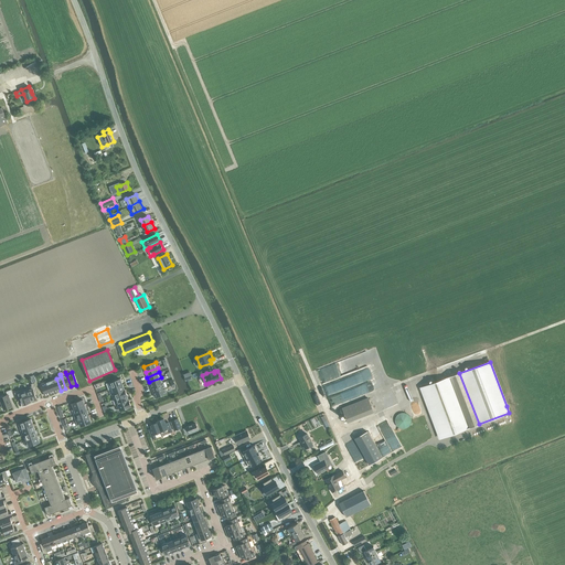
[(470,427),(450,376),(420,387),(436,427),(440,426),(445,436),(470,427)]
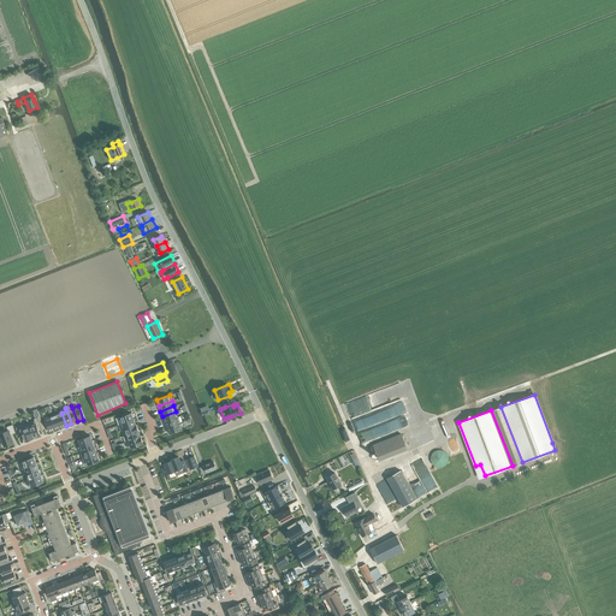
[(119,416),(122,422),(134,419),(131,413),(128,414),(128,412),(123,414),(123,415),(119,416)]
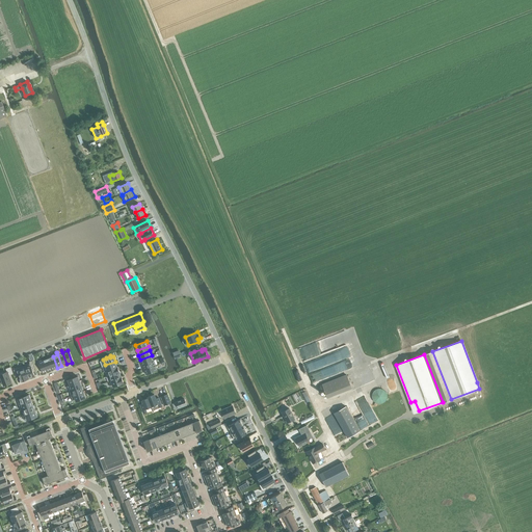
[(152,355),(140,360),(142,365),(154,360),(152,355)]
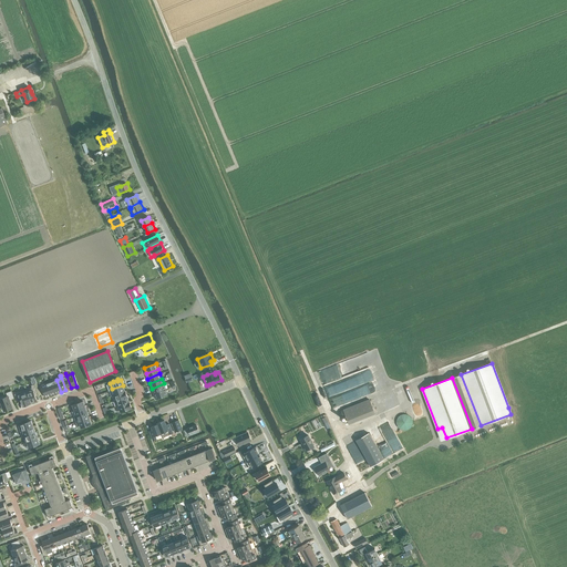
[(57,380),(51,381),(55,393),(61,392),(57,380)]
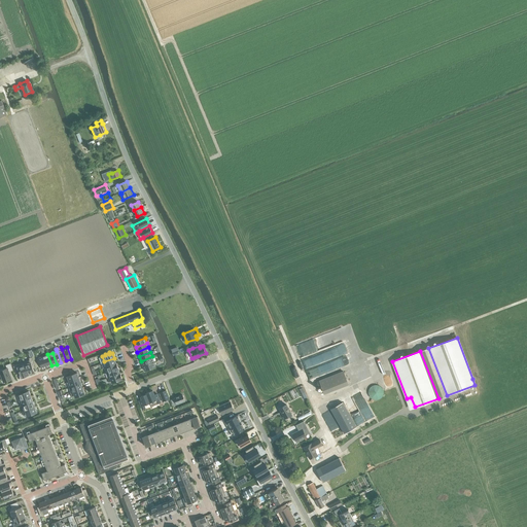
[(47,354),(43,356),(47,367),(51,365),(47,354)]
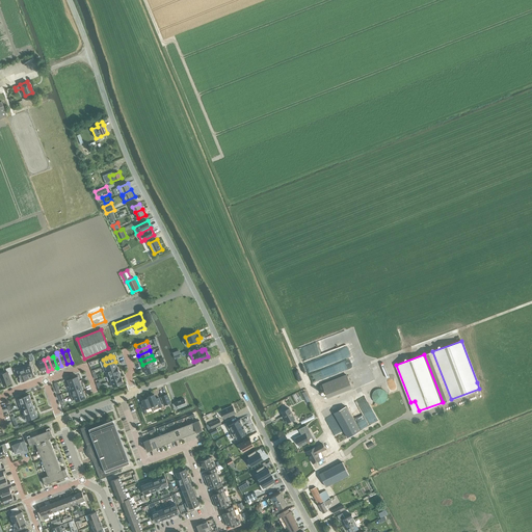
[(30,364),(24,366),(28,378),(34,375),(33,372),(38,370),(34,360),(29,362),(30,364)]
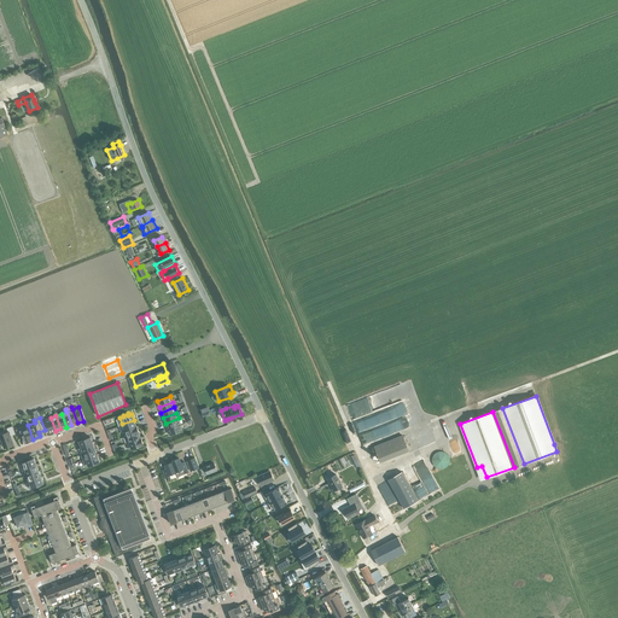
[(56,431),(51,418),(45,420),(50,433),(56,431)]
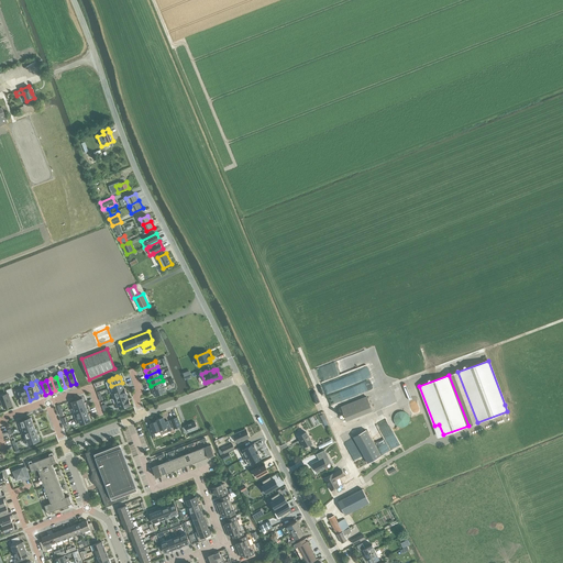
[(163,381),(151,386),(152,390),(165,386),(163,381)]
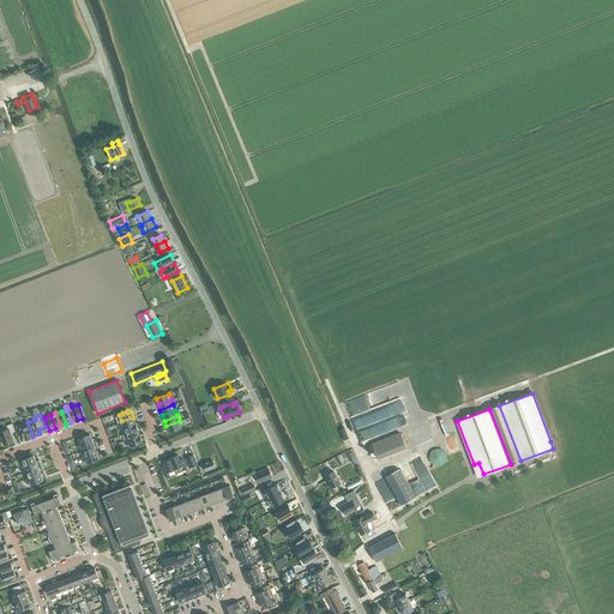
[(124,427),(121,428),(136,423),(133,417),(121,421),(124,427)]
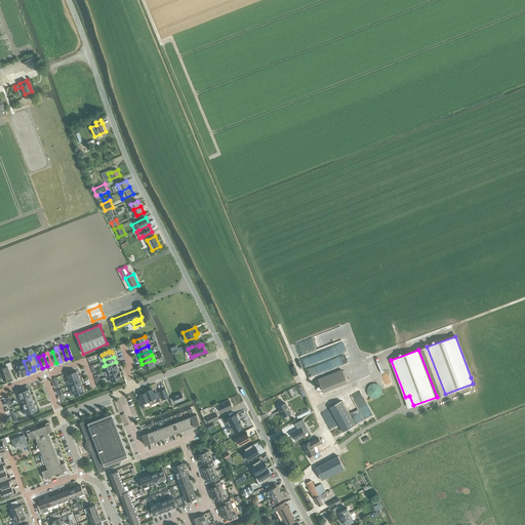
[(154,360),(142,364),(144,369),(155,365),(154,360)]
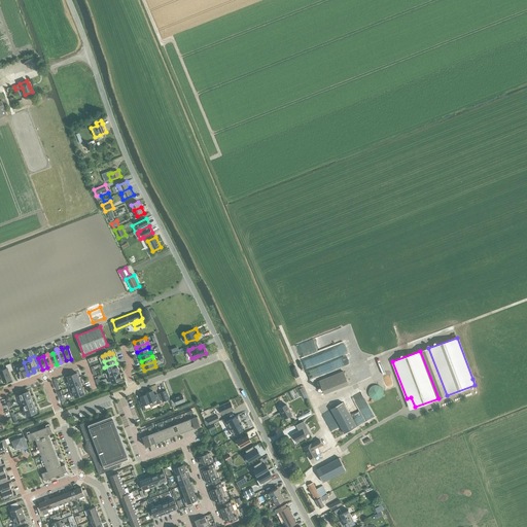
[(28,375),(24,362),(13,365),(16,375),(20,374),(21,377),(28,375)]
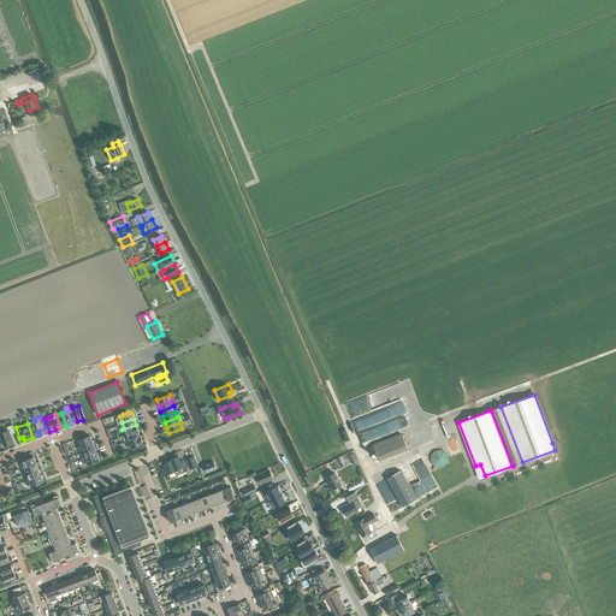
[(16,433),(12,425),(7,426),(9,430),(0,433),(0,436),(4,446),(13,443),(10,434),(16,433)]
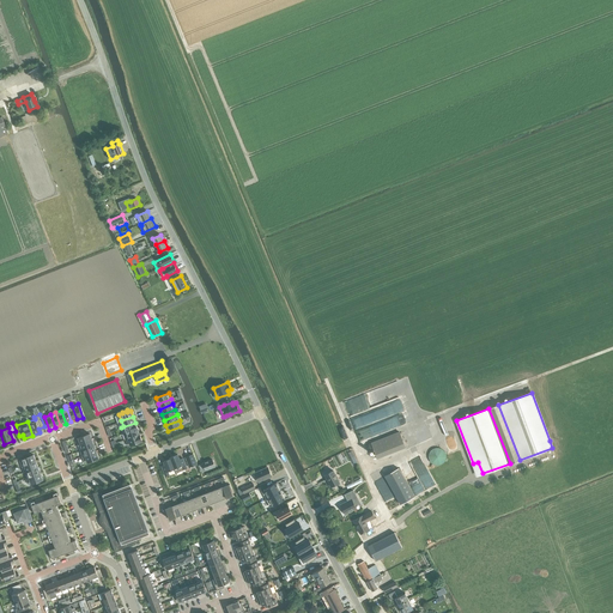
[(135,423),(121,428),(123,434),(138,429),(135,423)]
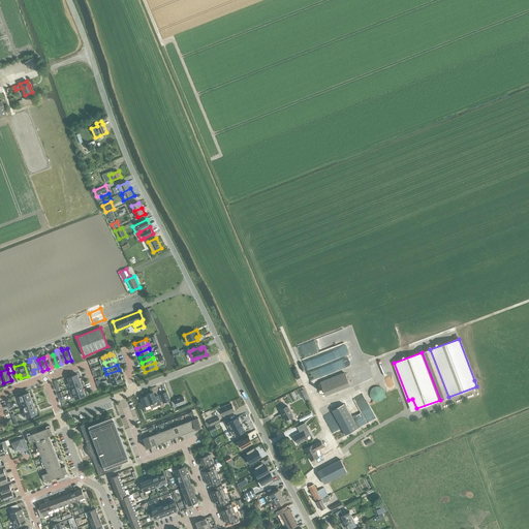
[(321,366),(307,371),(310,380),(324,375),(321,366)]
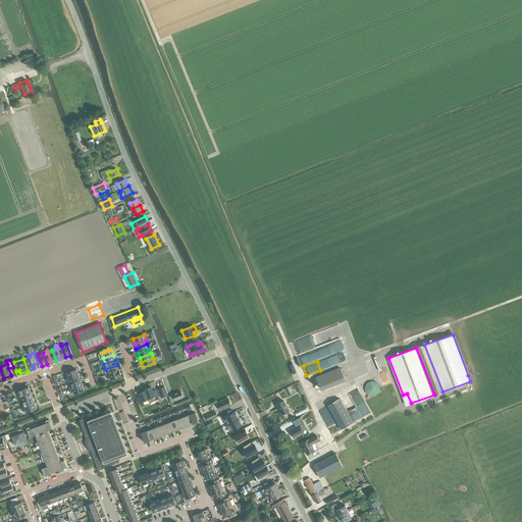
[(363,362),(346,370),(350,380),(367,372),(363,362)]
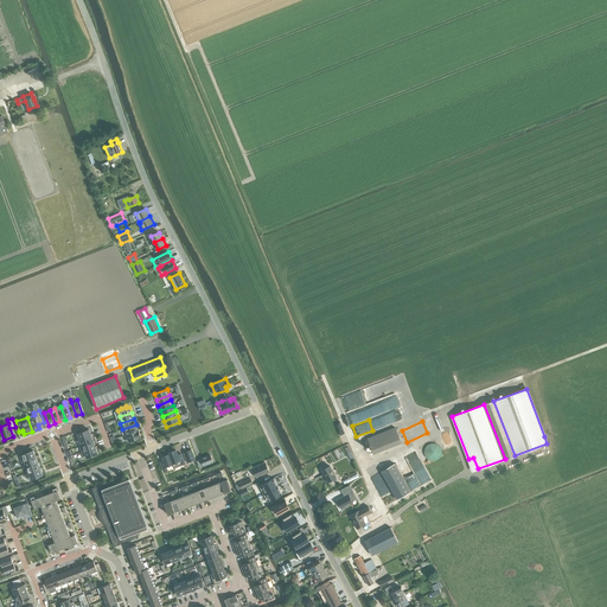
[(136,425),(122,429),(125,435),(139,430),(139,429),(138,429),(136,425)]
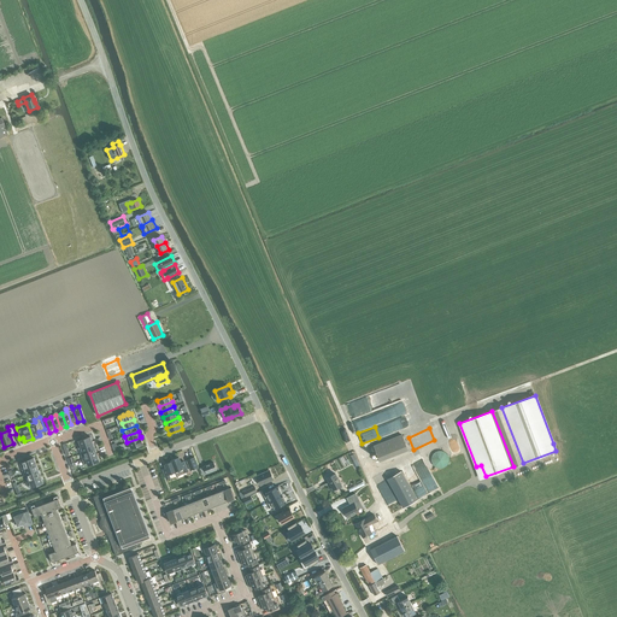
[(380,462),(409,450),(401,434),(374,446),(380,462)]
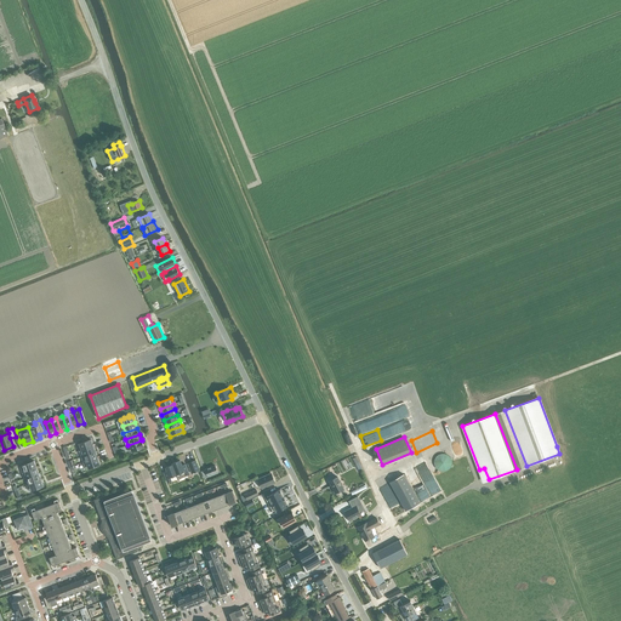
[(79,443),(81,449),(93,445),(91,439),(87,440),(86,438),(83,440),(83,442),(79,443)]
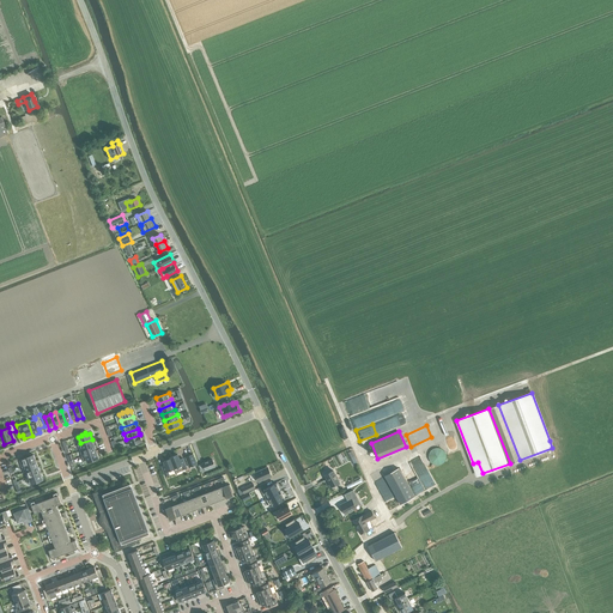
[(140,435),(126,439),(128,445),(143,441),(140,435)]
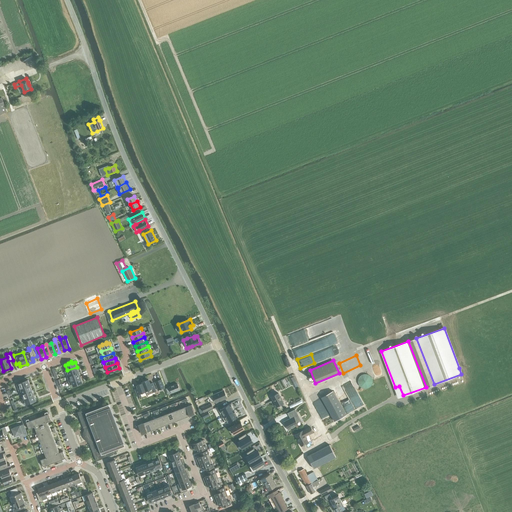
[(69,375),(67,376),(79,372),(77,367),(67,370),(69,375)]
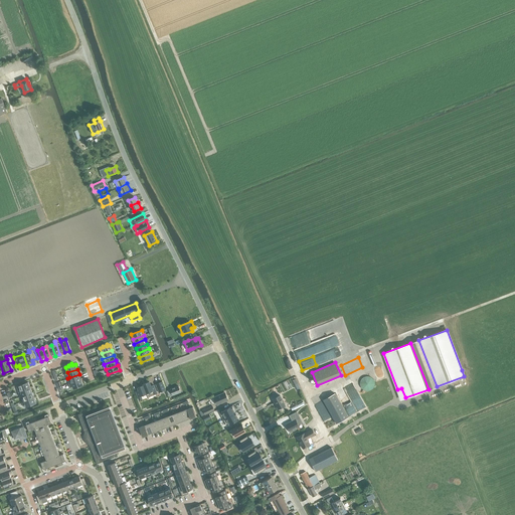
[(79,374),(67,378),(69,383),(80,379),(79,374)]
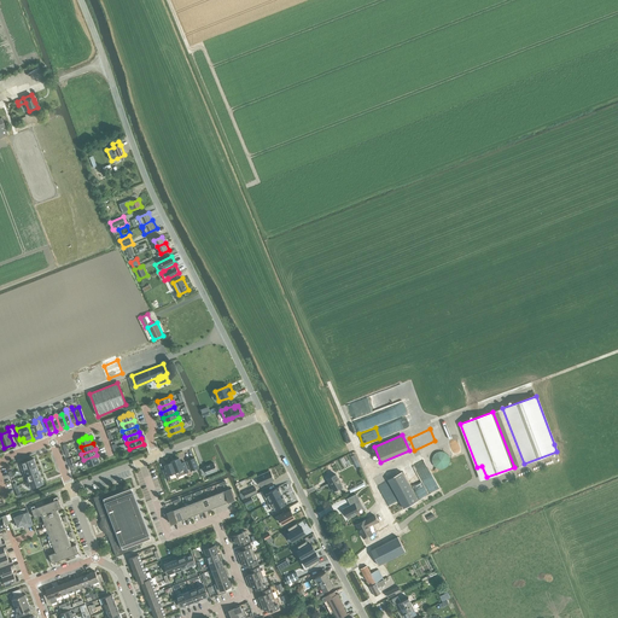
[(452,460),(452,459),(450,456),(450,455),(449,454),(447,452),(445,450),(443,450),(442,450),(439,450),(437,450),(436,452),(433,453),(433,454),(432,456),(431,458),(431,460),(431,462),(432,464),(432,466),(433,467),(435,468),(437,470),(438,470),(441,471),(443,470),(444,470),(447,468),(448,467),(449,466),(450,465),(452,462),(452,460)]
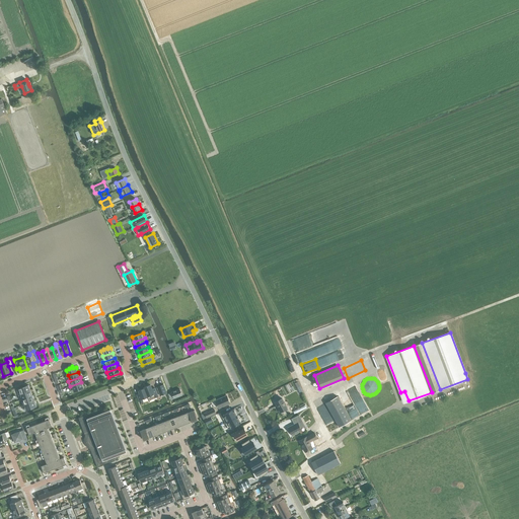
[(298,381),(294,382),(300,393),(304,391),(298,381)]
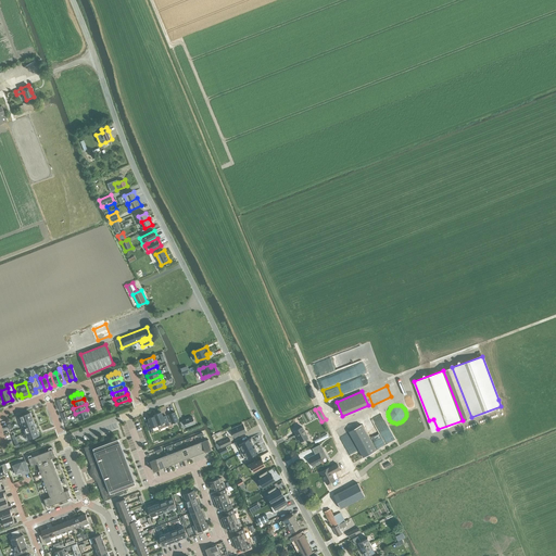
[(87,409),(75,414),(77,419),(89,415),(87,409)]
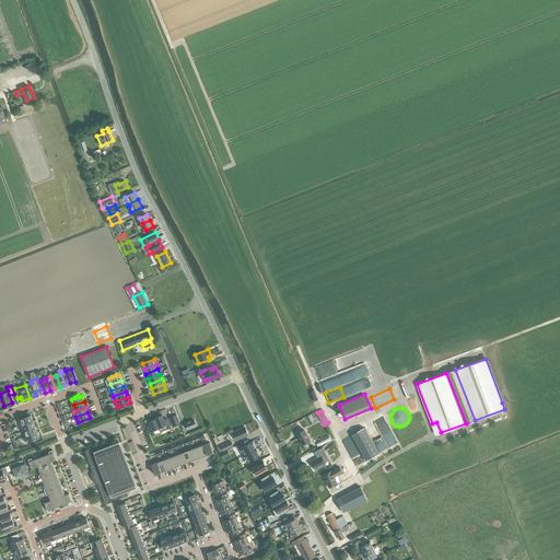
[(18,420),(20,426),(33,421),(31,415),(18,420)]
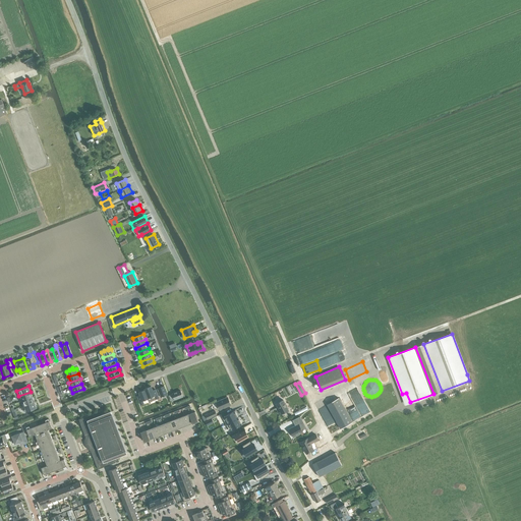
[(149,398),(150,402),(156,399),(159,398),(156,389),(153,391),(151,386),(145,389),(145,390),(149,398)]
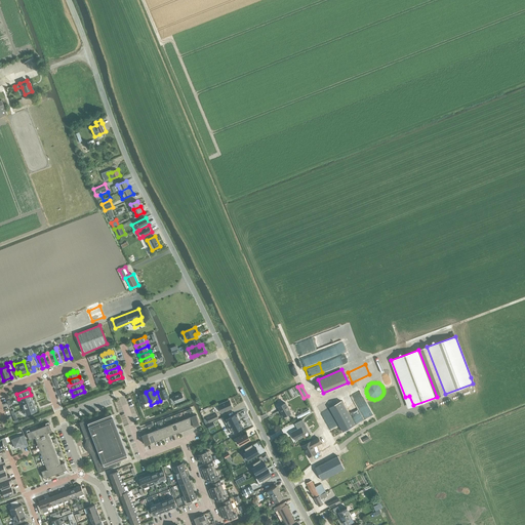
[(165,389),(159,392),(162,400),(168,397),(165,389)]
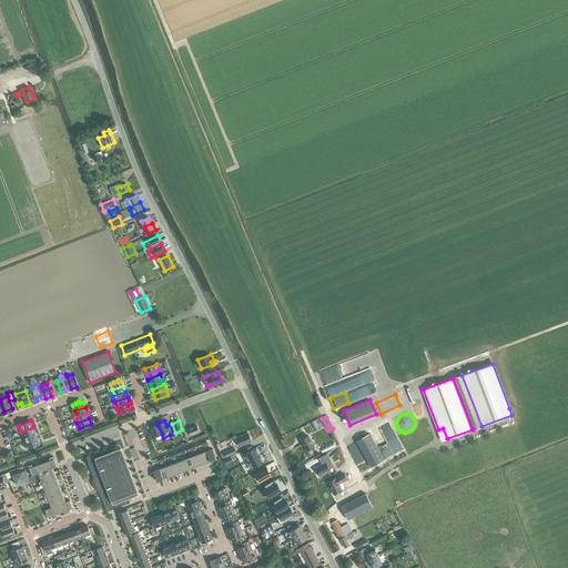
[(162,434),(158,425),(151,427),(152,430),(149,432),(153,440),(156,439),(155,436),(162,434)]
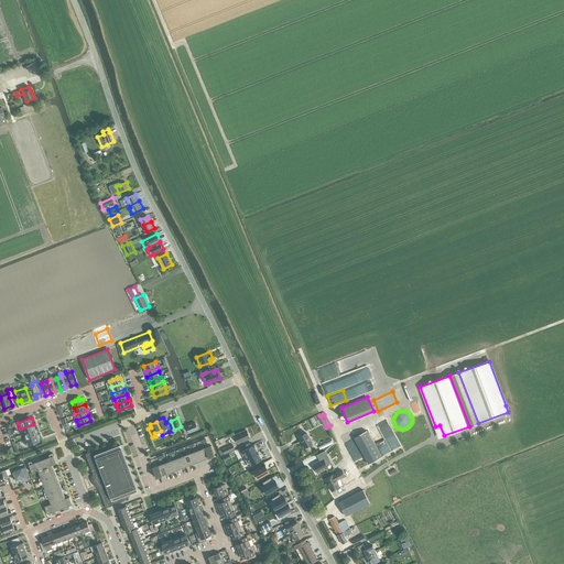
[(188,433),(198,429),(195,422),(186,426),(183,427),(185,433),(188,432),(188,433)]
